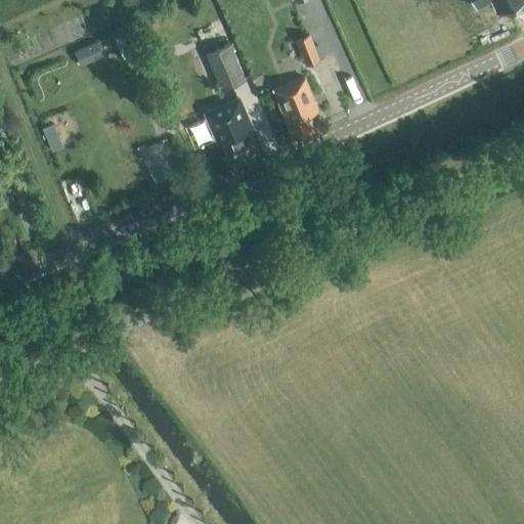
[(523,0),(470,0),(475,8),(490,0),(497,13),(523,0)]
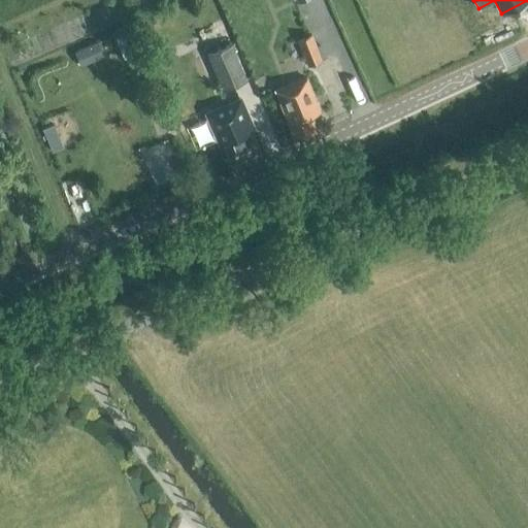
[(314,31),(326,57),(342,48),(329,23),(314,31)]
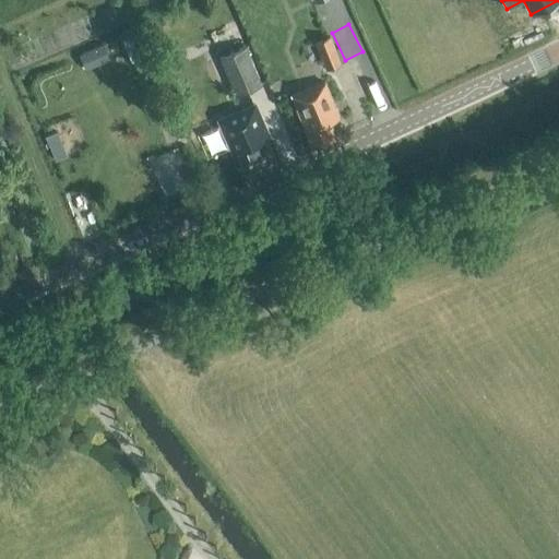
[(330,37),(314,44),(324,70),(340,64),(330,37)]
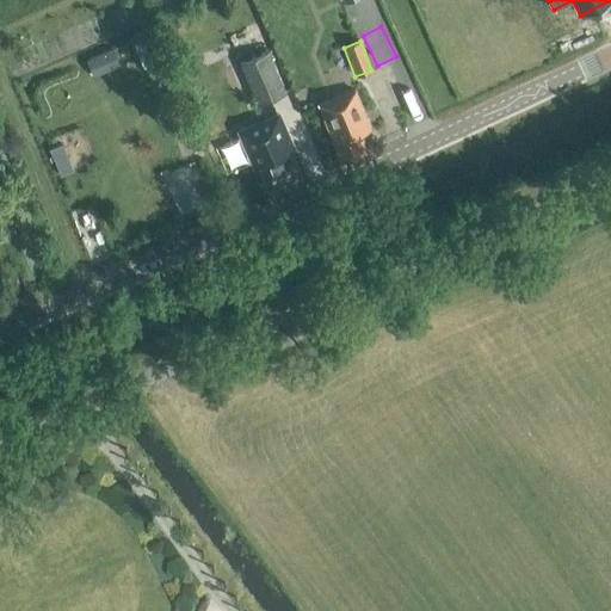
[(112,49),(86,60),(93,78),(119,66),(112,49)]
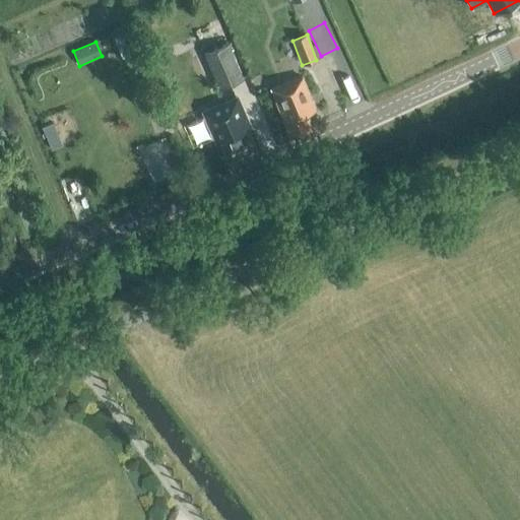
[(217,90),(243,80),(229,45),(203,56),(217,90)]
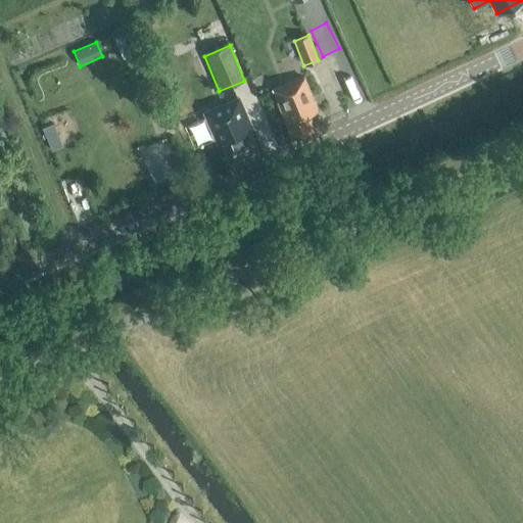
[(307,114),(317,111),(302,78),(272,90),(291,139),(314,130),(307,114)]
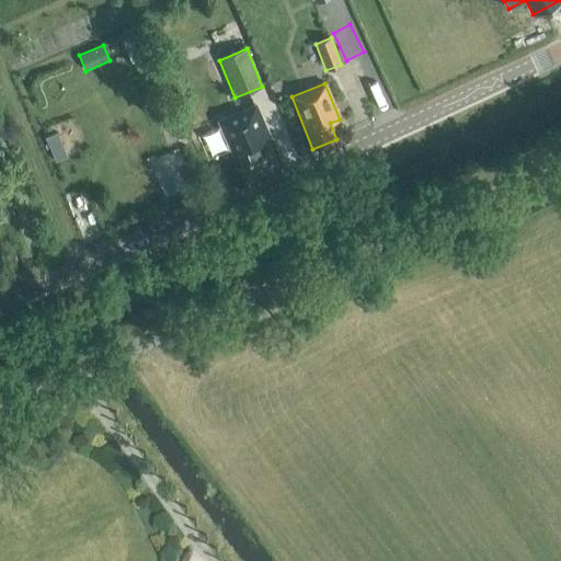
[(254,106),(219,122),(232,152),(236,151),(245,175),(276,162),(266,139),(268,138),(254,106)]
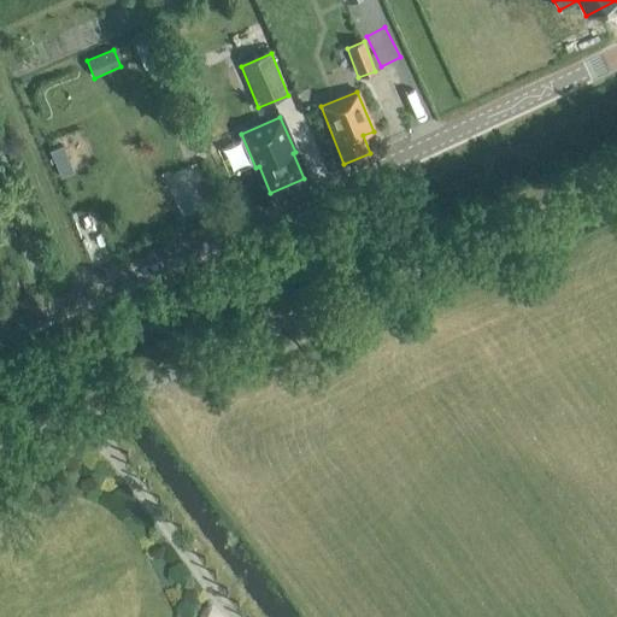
[(68,162),(54,168),(60,180),(72,175),(68,162)]
